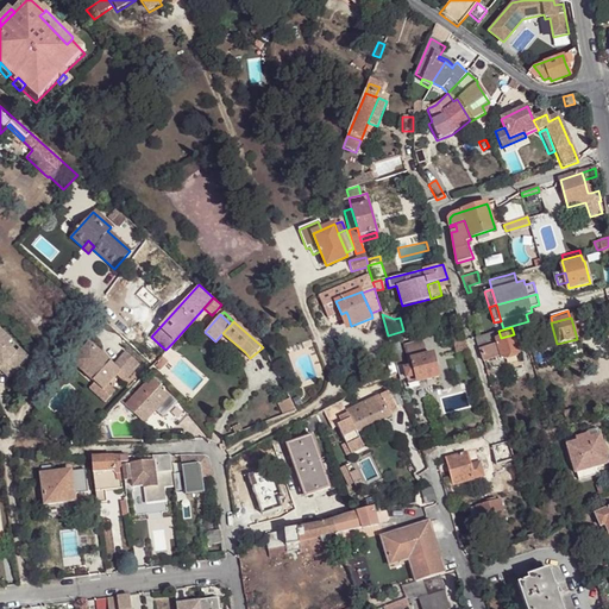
[(476,338),(479,349),(497,345),(495,339),(501,338),(498,331),(477,337),(476,338)]
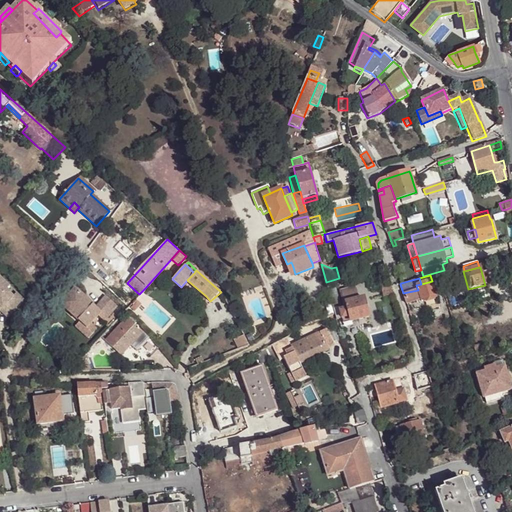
[(0,298),(6,305),(1,309),(8,316),(22,301),(16,295),(13,298),(7,292),(10,289),(0,279),(0,298)]
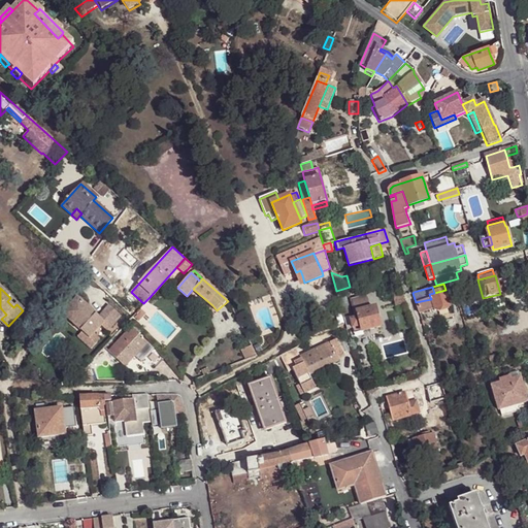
[(446,290),(434,293),(429,294),(431,299),(434,309),(434,310),(451,306),(446,290)]
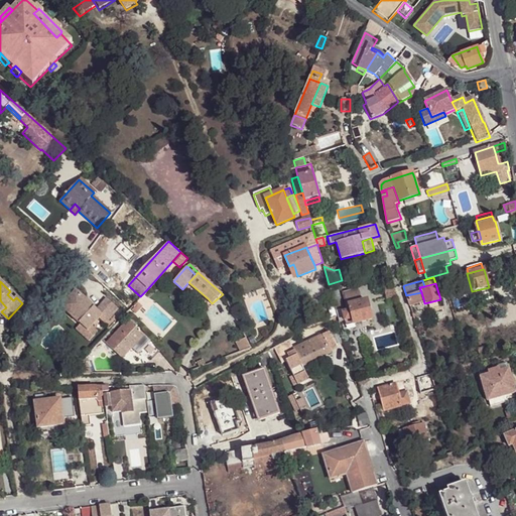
[(397,297),(395,289),(394,289),(393,288),(385,290),(388,299),(397,297)]
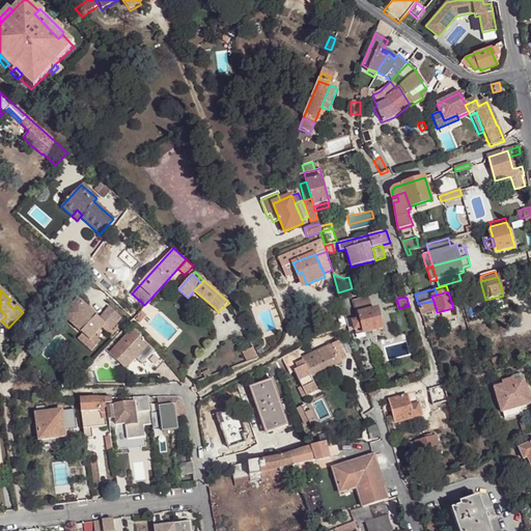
[(87,340),(91,336),(99,328),(106,333),(119,317),(107,306),(96,317),(76,299),(60,315),(80,334),(87,340)]
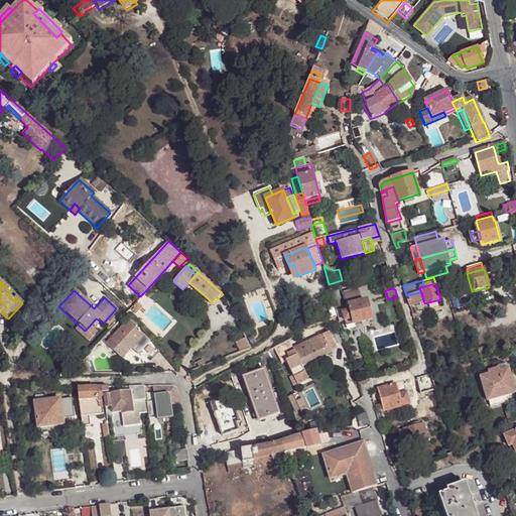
[(338,316),(338,317),(339,323),(345,321),(353,319),(354,325),(372,319),(369,309),(367,305),(366,301),(360,302),(350,305),(350,306),(351,310),(343,312),(343,309),(344,309),(338,290),(331,292),(338,316)]
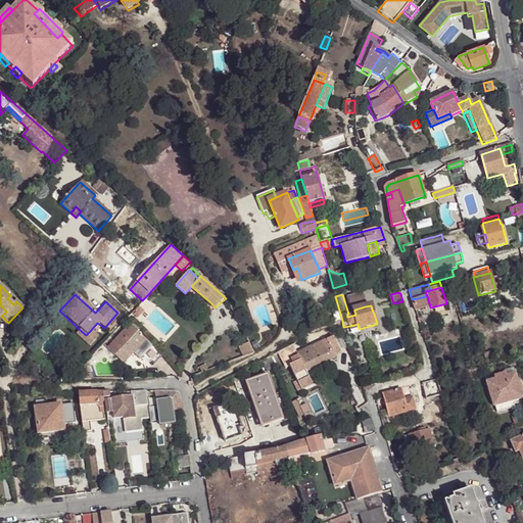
[(351,311),(354,311),(354,310),(365,306),(362,294),(348,297),(351,311)]
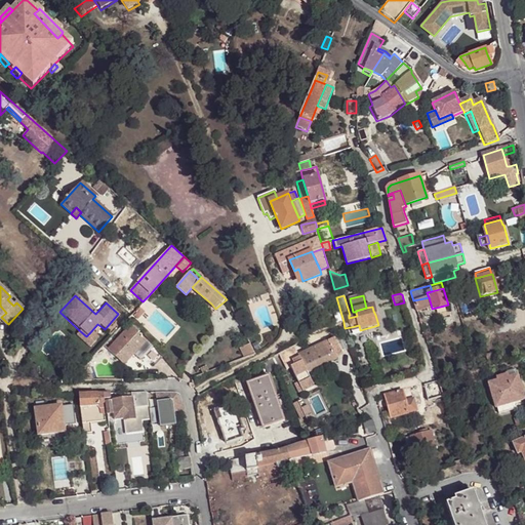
[(413,300),(417,312),(432,308),(429,297),(413,300)]
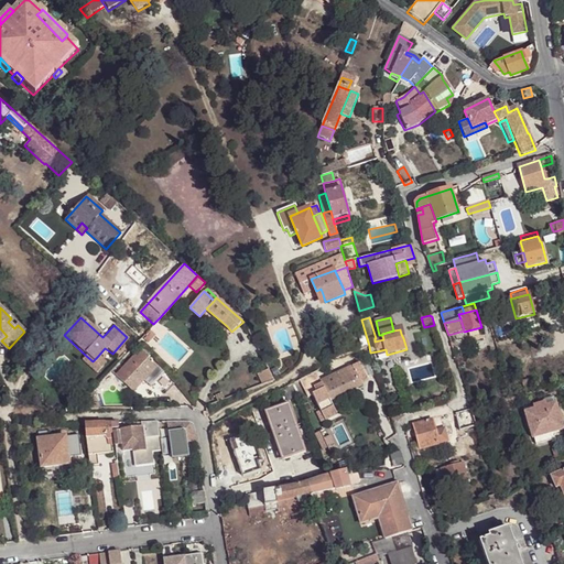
[(0,345),(7,351),(9,348),(1,340),(7,336),(0,328),(0,345)]
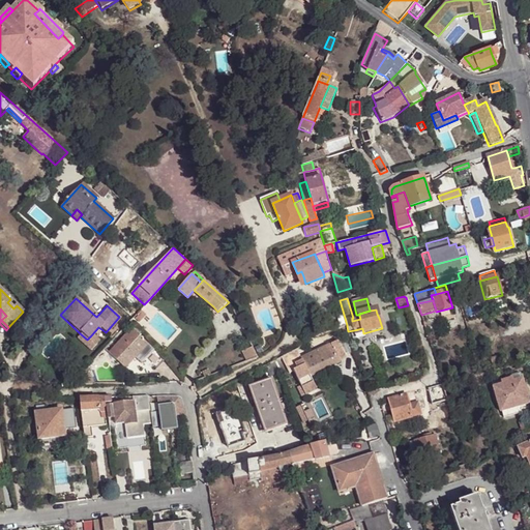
[(139,342),(142,339),(131,329),(109,354),(125,369),(135,357),(144,347),(144,346),(139,342)]
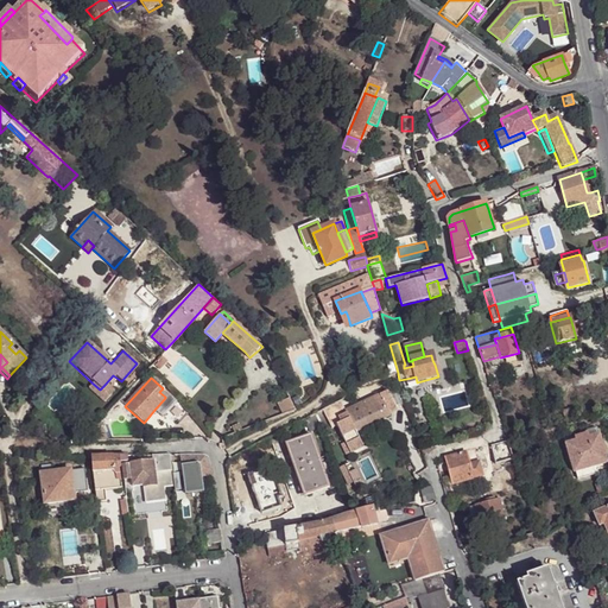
[(112,391),(105,385),(100,390),(92,382),(87,387),(103,401),(112,391)]
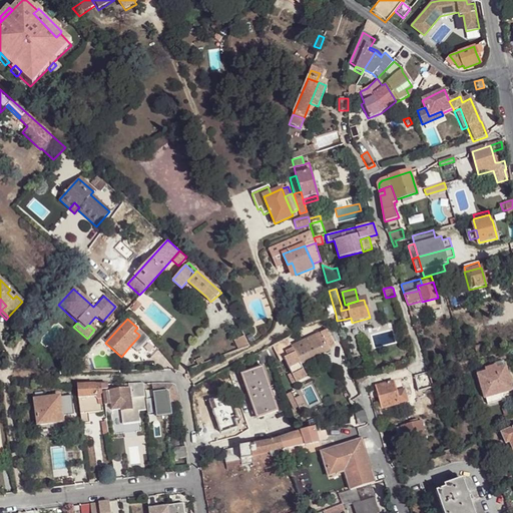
[(149,339),(137,328),(134,331),(139,335),(139,336),(130,346),(134,349),(136,347),(139,350),(149,339)]
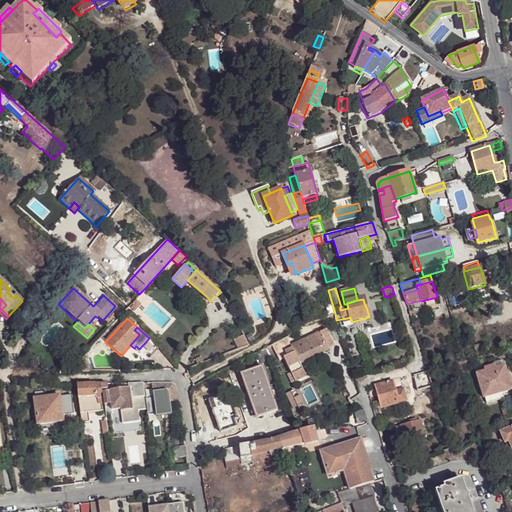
[(327,329),(311,336),(312,340),(316,339),(317,341),(323,338),(328,348),(334,345),(327,329)]
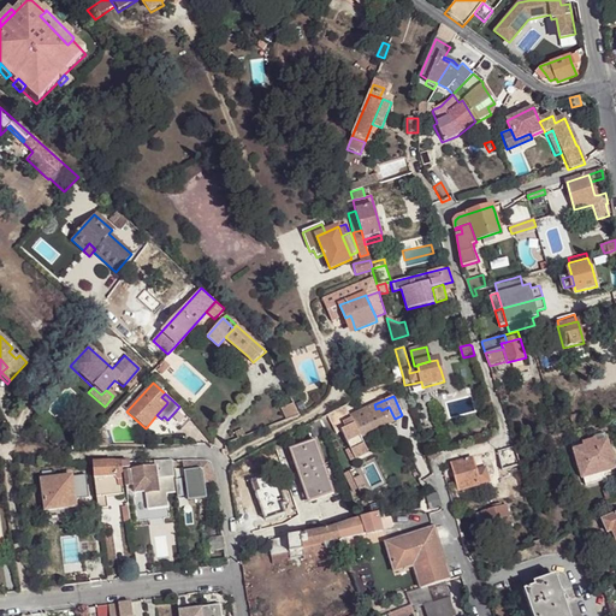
[(300,414),(294,403),(284,407),(289,419),(300,414)]
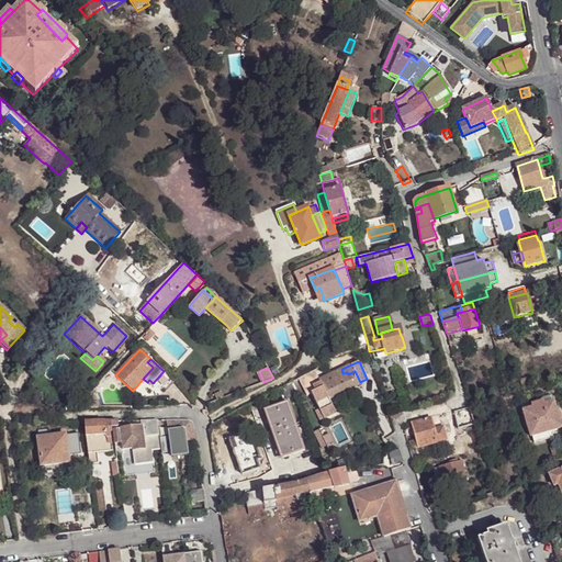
[(316,369),(308,373),(311,379),(318,375),(316,369)]
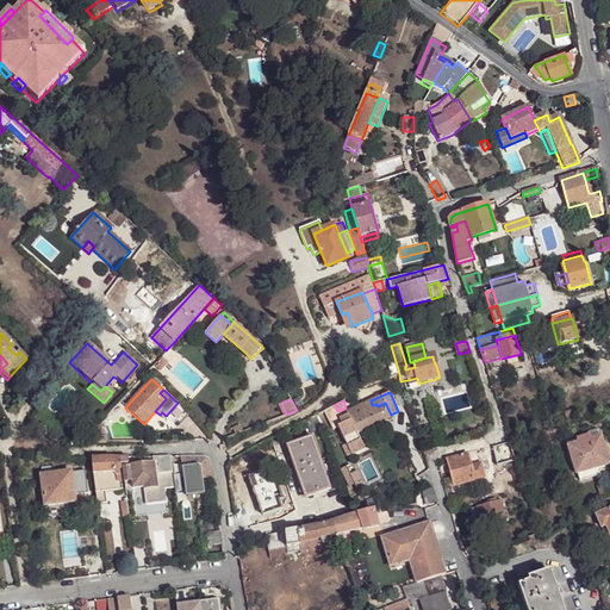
[(372,405),(371,400),(347,411),(350,417),(350,418),(378,406),(377,404),(372,405)]
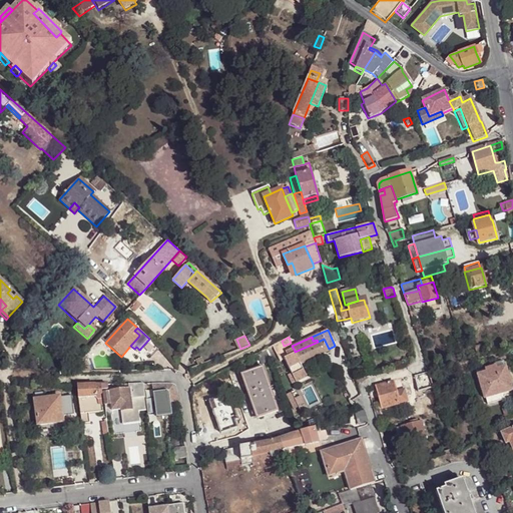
[(324,339),(318,342),(295,352),(300,364),(329,351),(329,349),(324,339)]
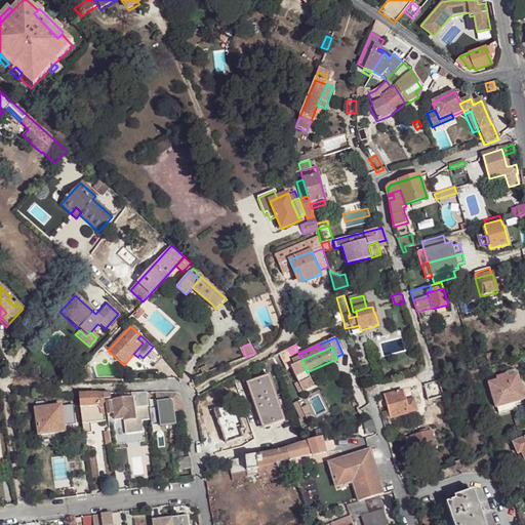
[(282,352),(274,357),(278,367),(287,362),(282,352)]
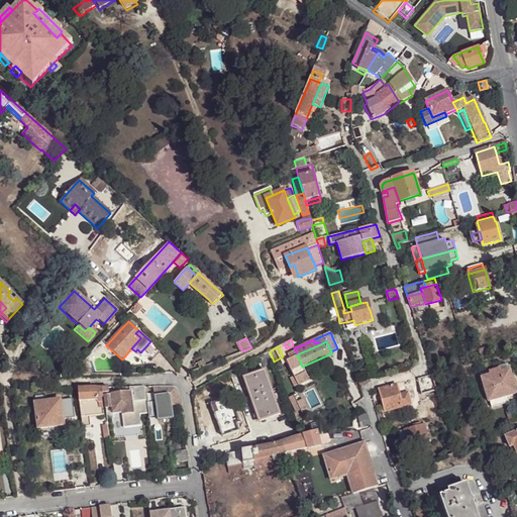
[(482,362),(489,359),(486,346),(479,349),(482,362)]
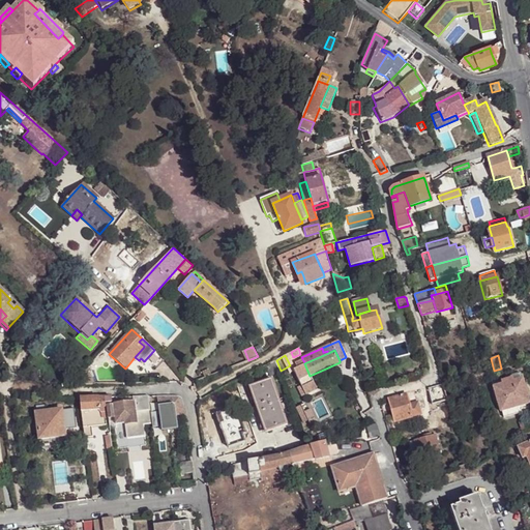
[(276,360),(266,365),(271,376),(281,371),(276,360)]
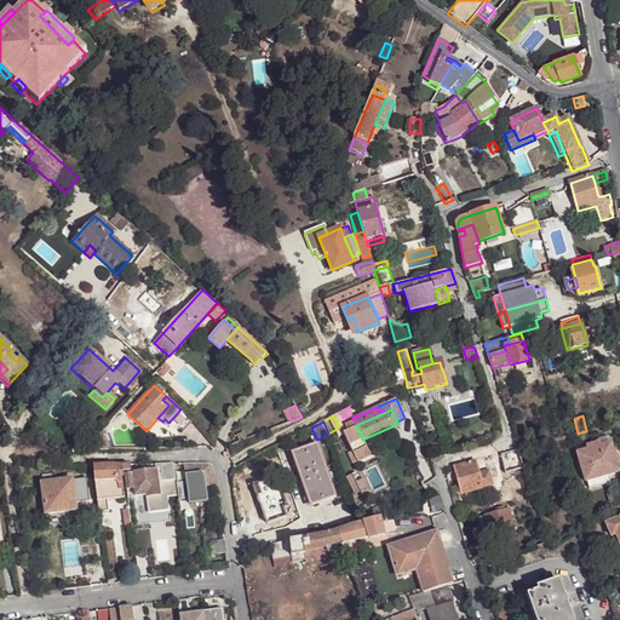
[(362,440),(356,425),(356,424),(354,425),(352,423),(345,426),(348,432),(344,435),(356,463),(371,458),(362,440)]
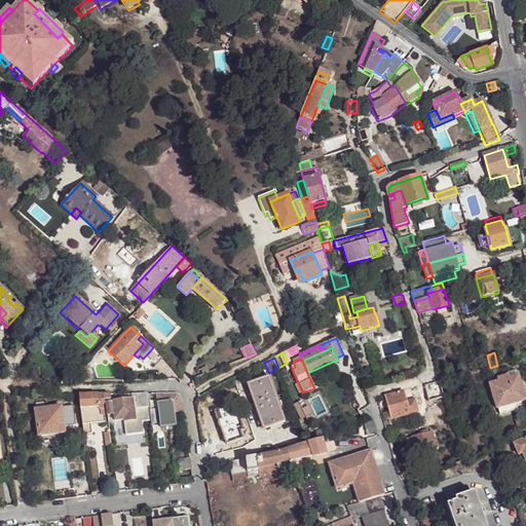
[(70,383),(80,382),(80,372),(70,383)]
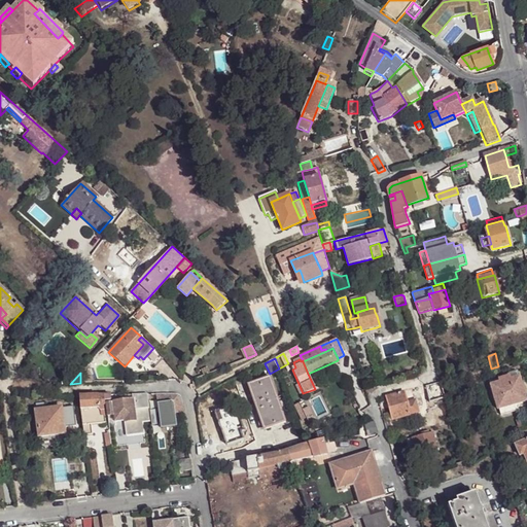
[(270,377),(247,384),(264,429),(286,422),(270,377)]
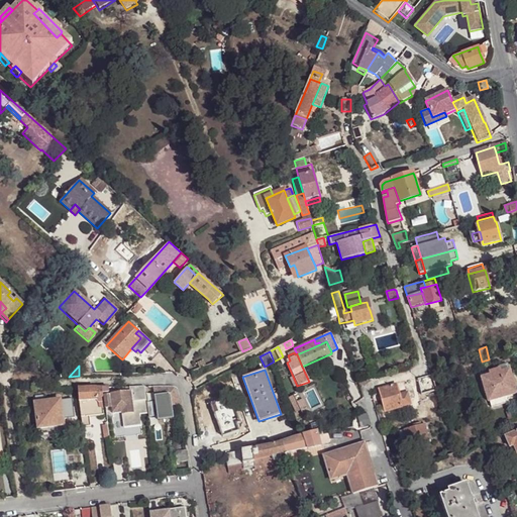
[(488,402),(489,402),(507,397),(516,395),(516,394),(509,371),(500,373),(499,371),(489,373),(490,377),(481,379),(488,402)]
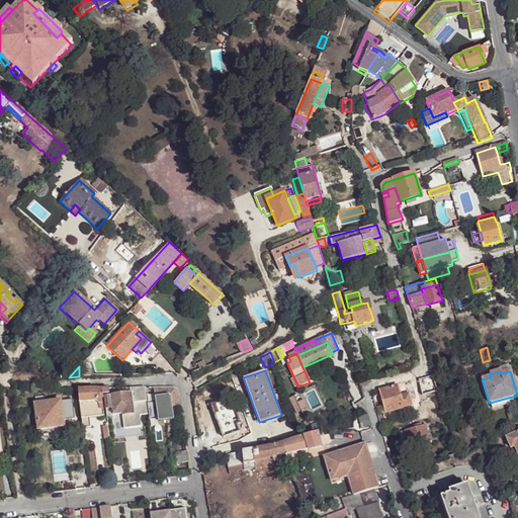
[(421,397),(438,392),(433,376),(418,380),(421,397)]
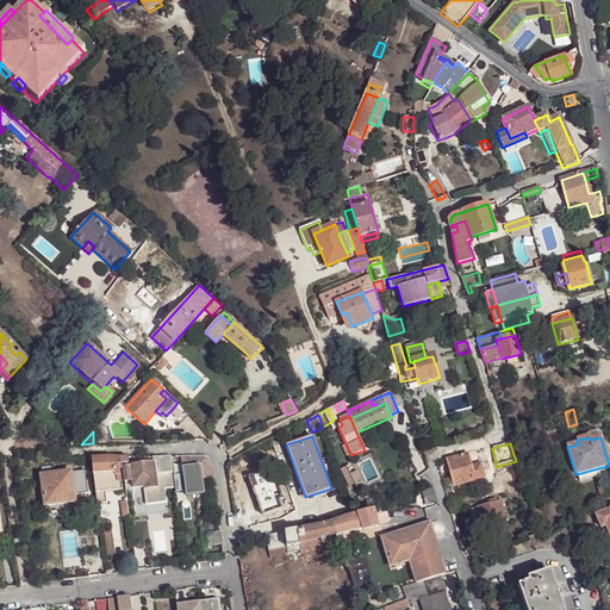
[(467,454),(447,460),(454,486),(474,480),(483,478),(480,465),(471,467),(470,461),(467,454)]
